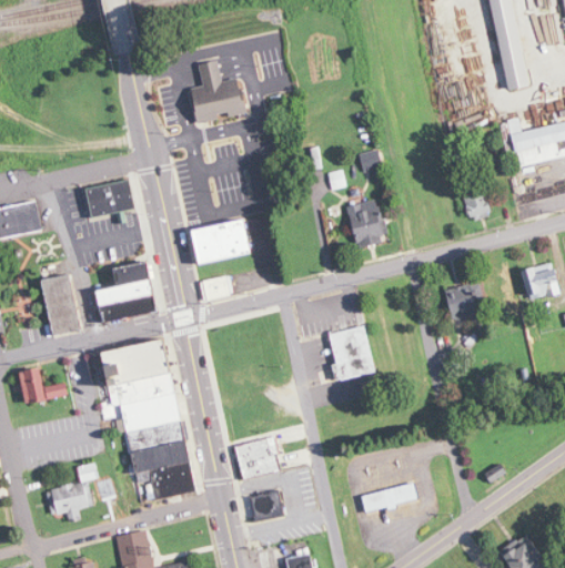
[(490,0),(507,90),(528,85),(511,0),(490,0)]
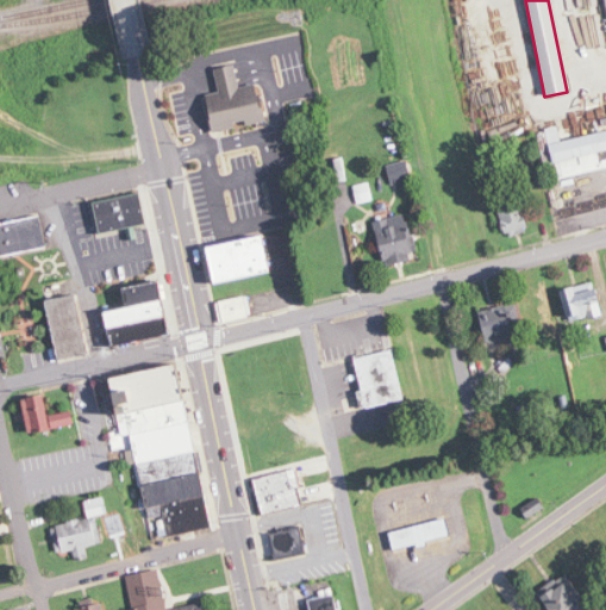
[(211,67),(232,63),(232,64),(235,73),(236,81),(237,85),(254,81),(256,92),(258,92),(264,118),(245,123),(244,117),(231,120),(232,125),(211,130),(202,92),(216,89),(214,85),(213,76),(212,69),(211,67)]
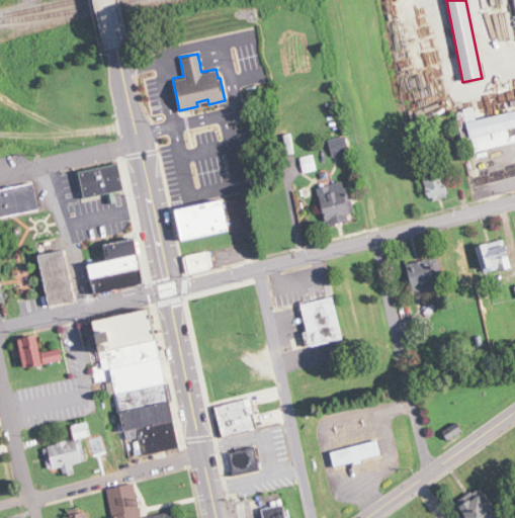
[(274,65),(275,72),(305,67),(304,60),(274,65)]
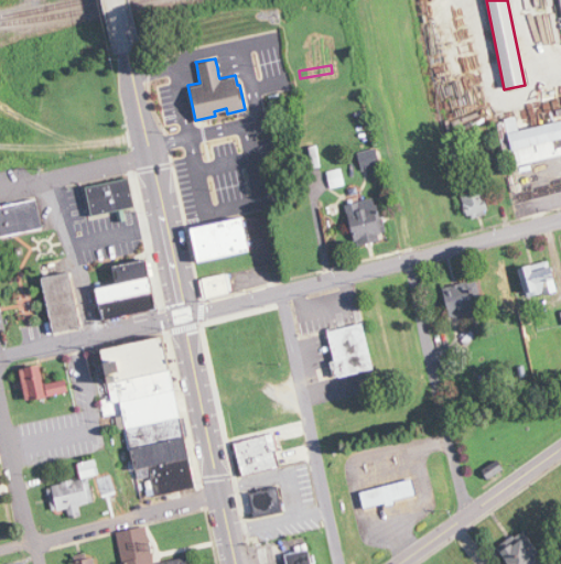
[(514,165),(560,155),(560,106),(505,118),(514,165)]
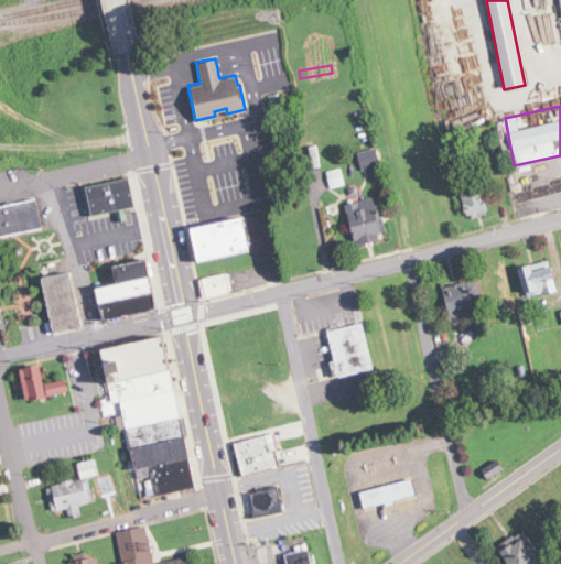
[(377,172),(375,150),(356,151),(358,173),(377,172)]
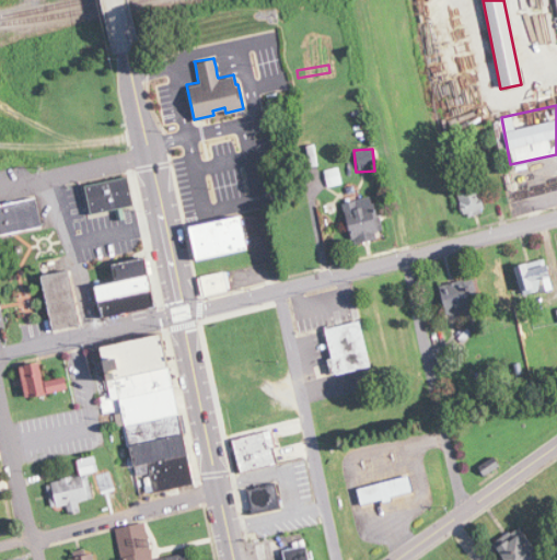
[(83,184),(126,175),(132,203),(89,212),(83,184)]
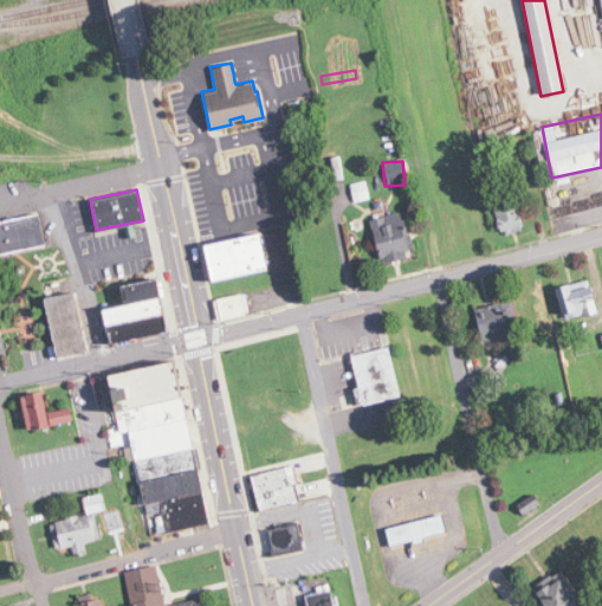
[(491,200),(500,236),(524,230),(515,194),(491,200)]
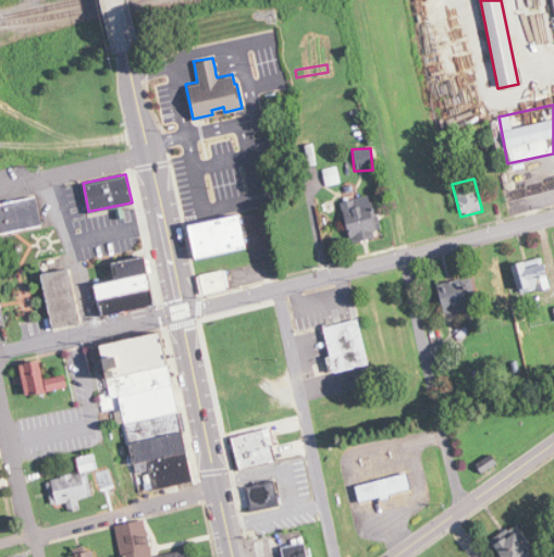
[(0,231),(37,223),(31,195),(0,200),(0,231)]
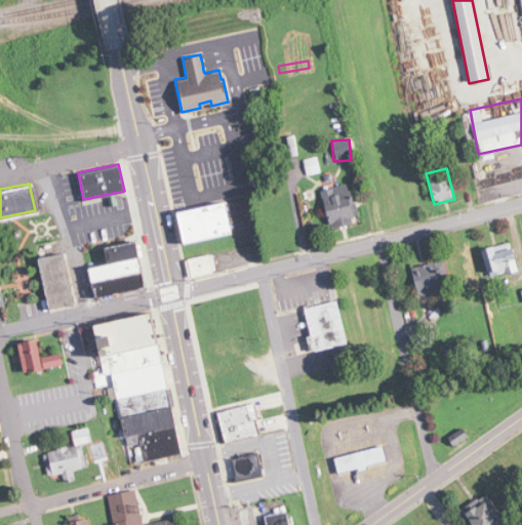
[(319,191),(328,229),(357,221),(347,184),(319,191)]
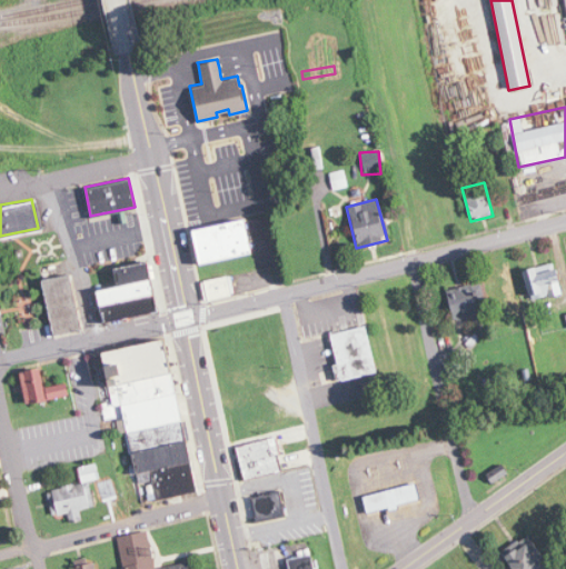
[(192,229),(245,218),(252,251),(199,262),(192,229)]
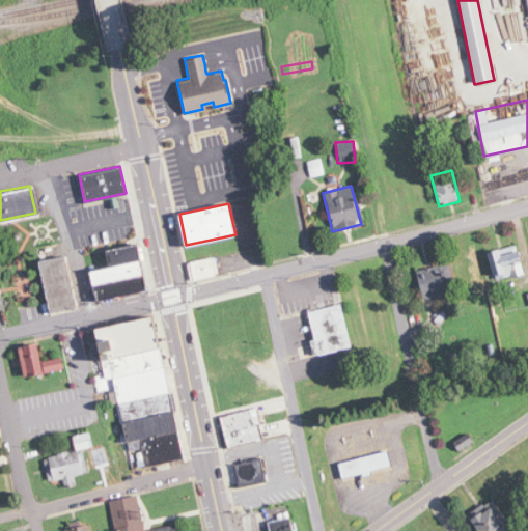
[(91,302),(144,292),(135,245),(102,251),(105,269),(85,272),(91,302)]
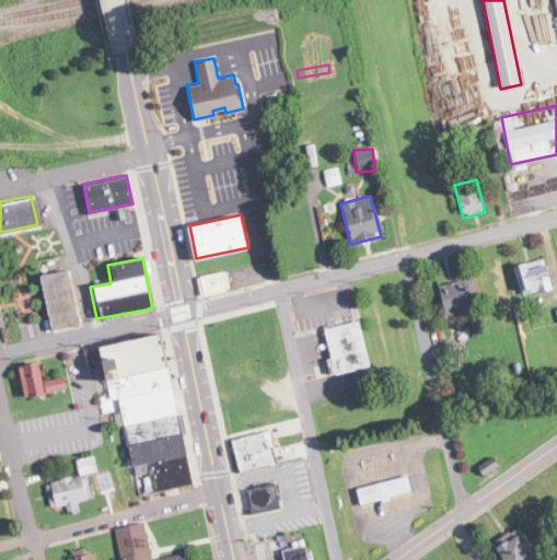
[(525,296),(553,288),(544,258),(517,266),(525,296)]
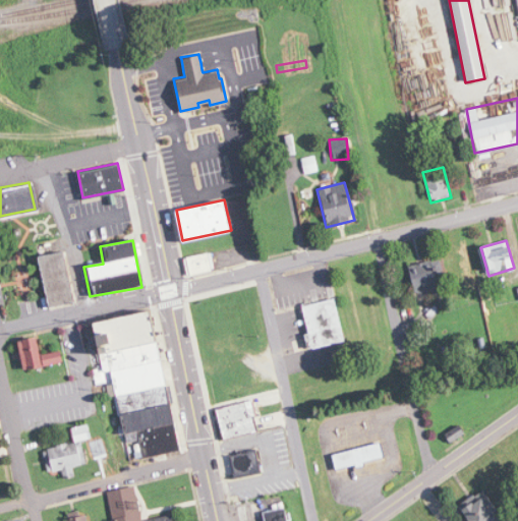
[(37,255),(62,249),(73,300),(48,305),(37,255)]
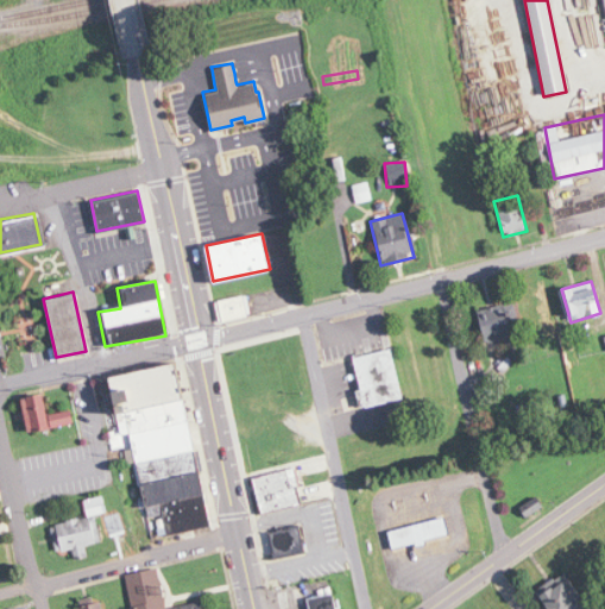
[(247,315),(244,296),(215,302),(219,321),(247,315)]
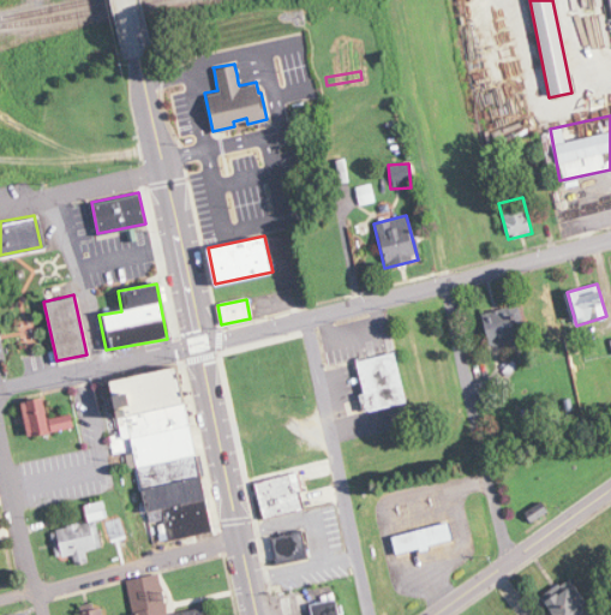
[(526,340),(521,306),(483,312),(489,346),(526,340)]
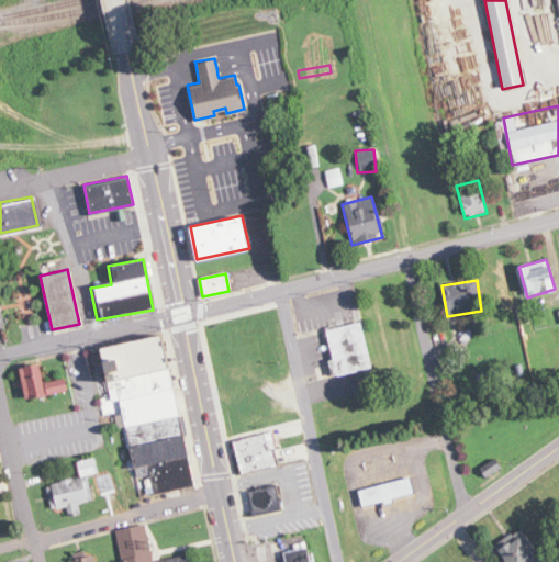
[(325,329),(360,319),(372,367),(332,377),(327,359),(333,358),(325,329)]
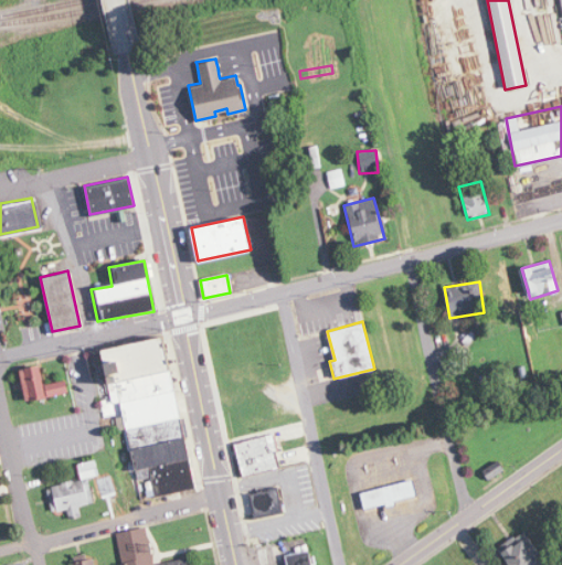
[(193,492),(165,337),(95,350),(105,406),(117,404),(130,472),(136,471),(141,501),(193,492)]
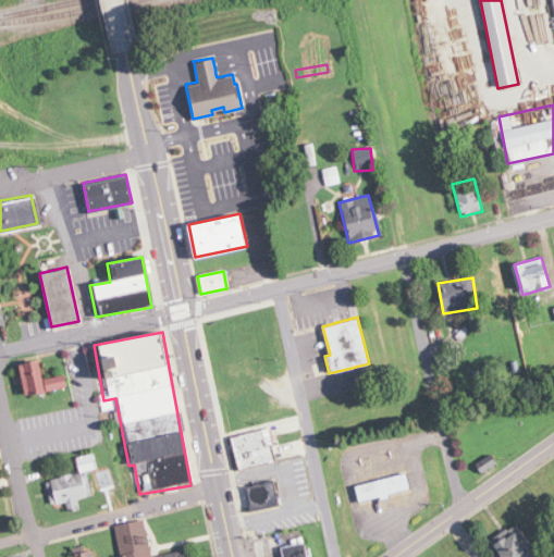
[(64,388),(62,375),(40,380),(37,360),(15,364),(22,396),(64,388)]
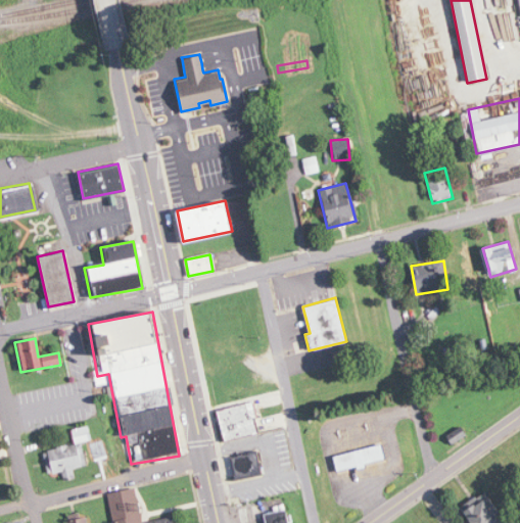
[(215,411),(223,443),(257,434),(249,402),(215,411)]
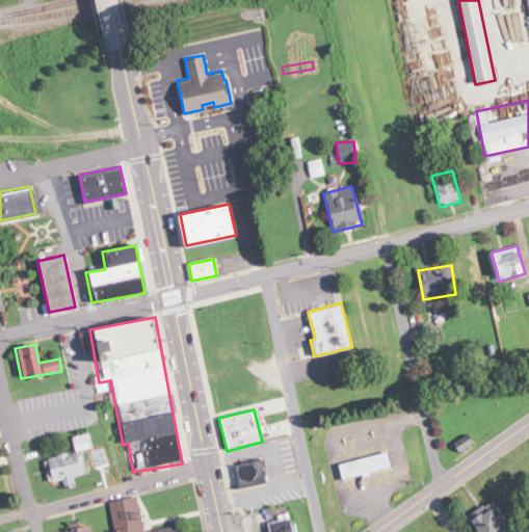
[(46,458),(51,482),(63,480),(65,489),(77,487),(75,478),(88,475),(83,451),(94,449),(90,434),(73,437),(75,452),(46,458)]
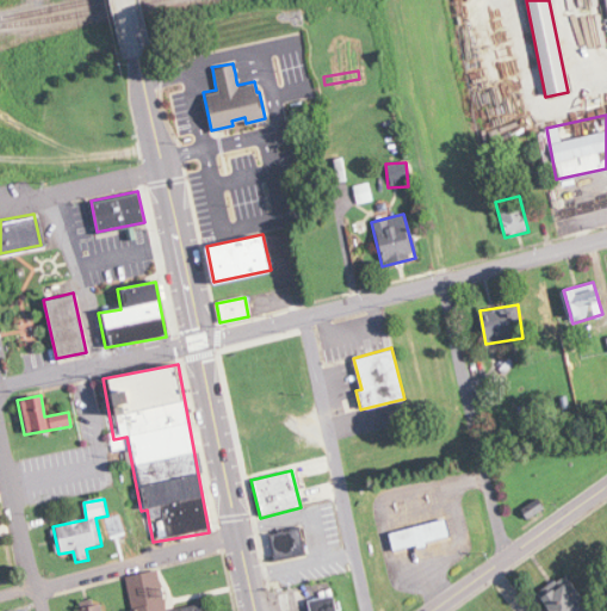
[(388,531),(391,549),(415,543),(415,547),(426,544),(425,539),(448,534),(444,518),(388,531)]
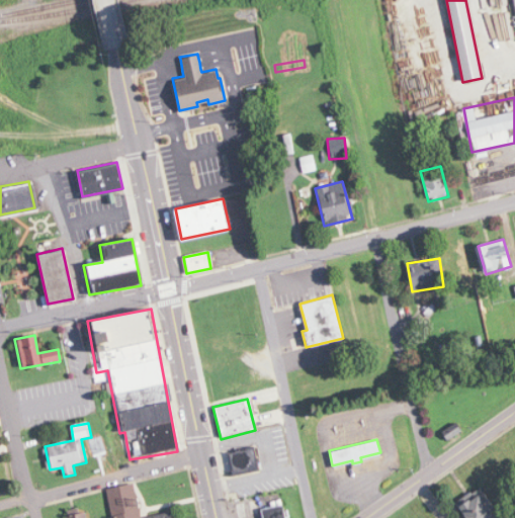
[(228,452),(233,477),(259,471),(254,447),(228,452)]
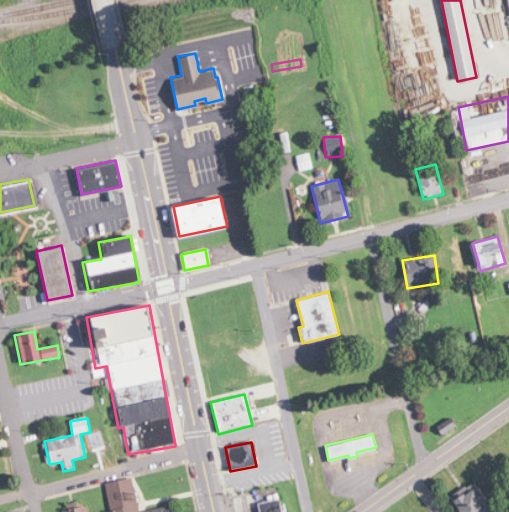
[(102,482),(131,475),(139,509),(168,502),(170,511),(106,511),(106,509),(109,509),(102,482)]
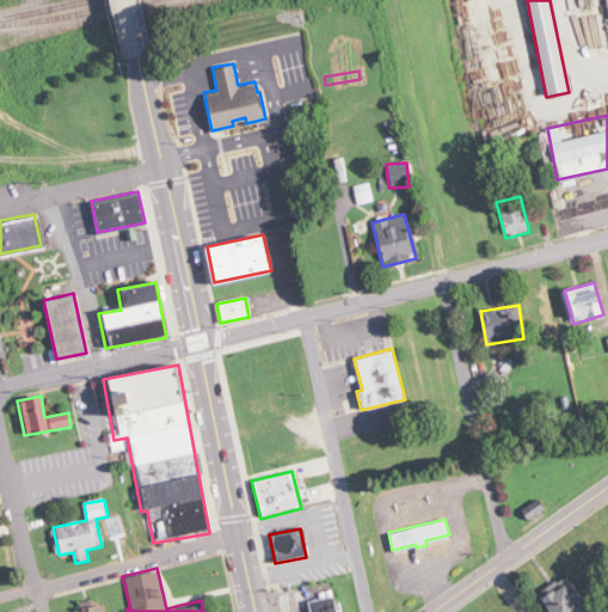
[(589,611),(566,579),(539,598),(547,611),(589,611)]
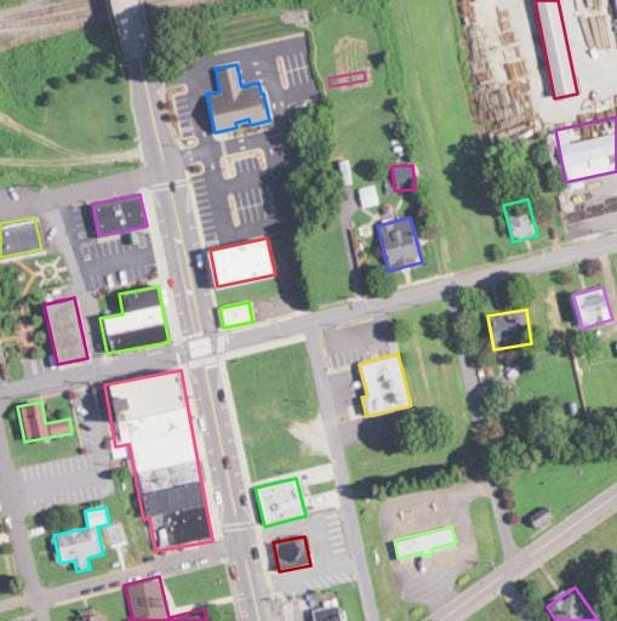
[(313,620),(312,610),(337,604),(341,620),(313,620)]
